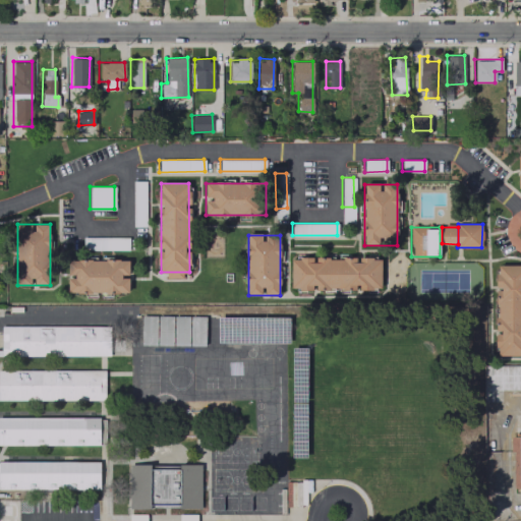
[(127,237),(95,237),(95,248),(127,247),(127,237)]
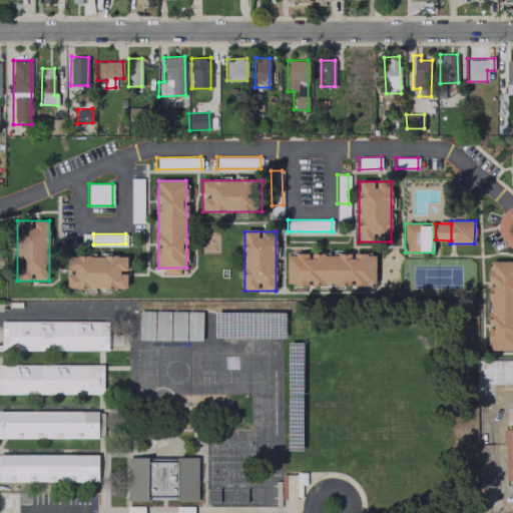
[(287,255),(376,255),(376,283),(287,284),(287,255)]
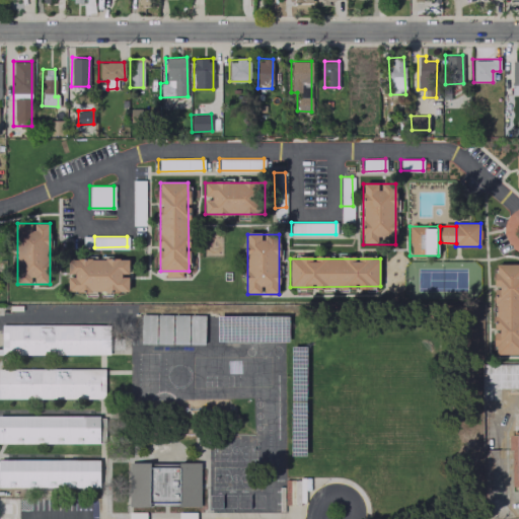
[(69,260),(130,260),(129,291),(69,291),(69,260)]
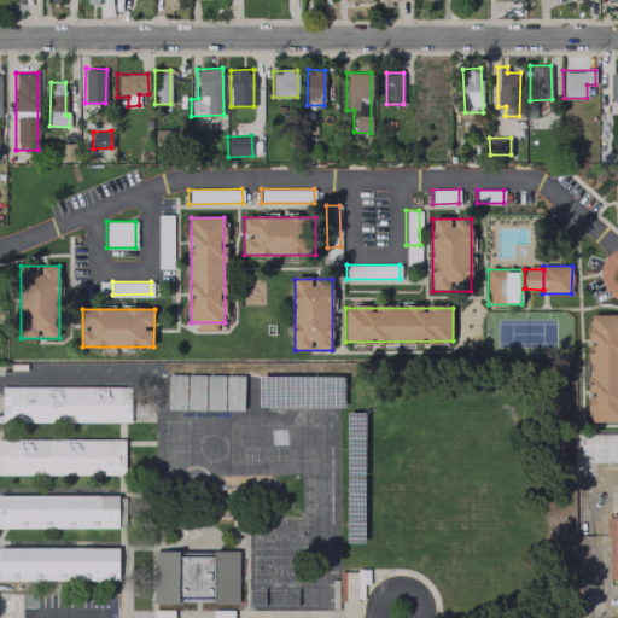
[(592,316),(617,316),(617,421),(593,421),(592,316)]
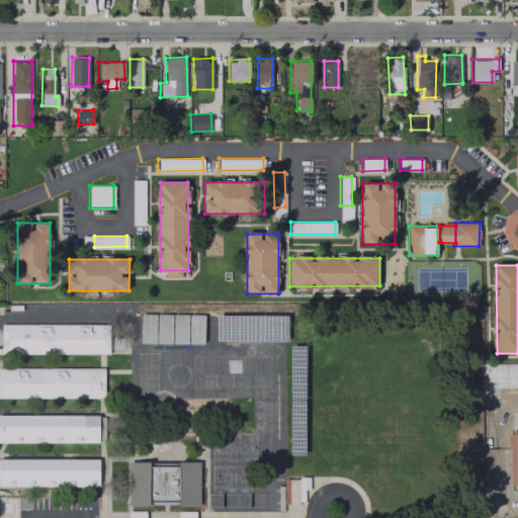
[(155,314),(140,314),(141,343),(155,342),(155,314)]
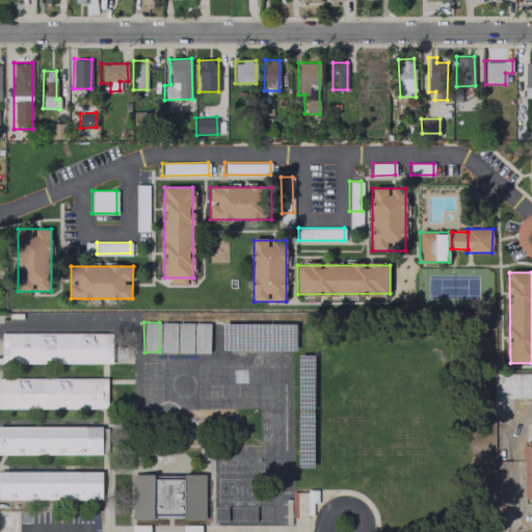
[(0,499),(102,498),(101,470),(1,472),(0,469),(0,454),(107,453),(107,425),(0,426),(0,408),(107,407),(107,376),(4,378),(0,373),(0,364),(112,362),(112,331),(1,334),(1,356),(0,356),(0,499)]
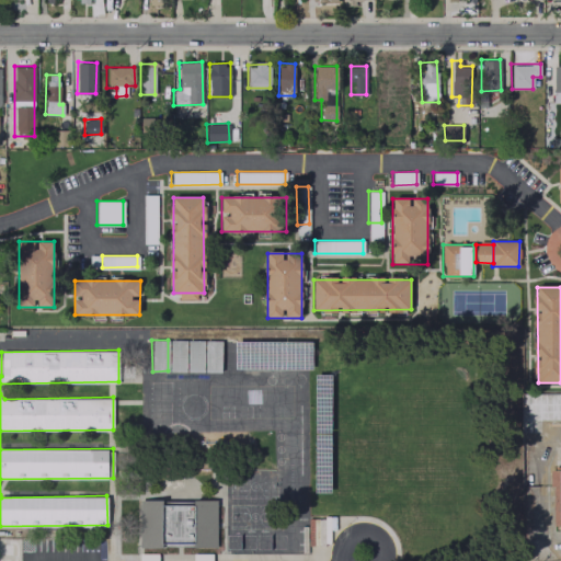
[(217,547),(216,501),(161,501),(161,499),(138,500),(138,548),(162,548),(162,547),(217,547)]
